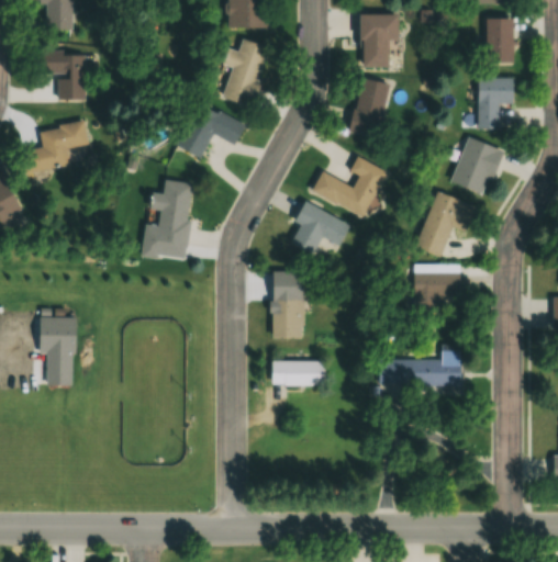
[(75,0),(40,0),(41,4),(44,4),(44,30),(75,30),(75,0)]
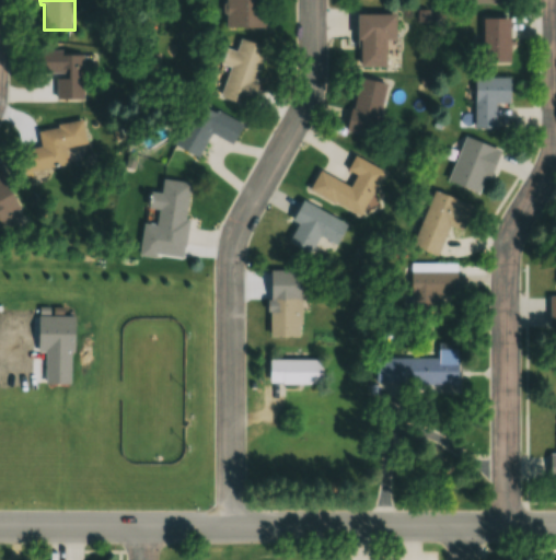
[(228,0),(229,26),(268,26),(267,0),(228,0)]
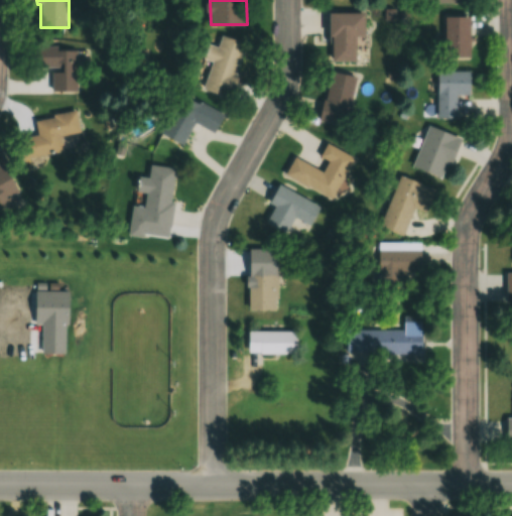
[(331,13),(331,60),(357,60),(357,36),(366,36),(366,13),(331,13)]
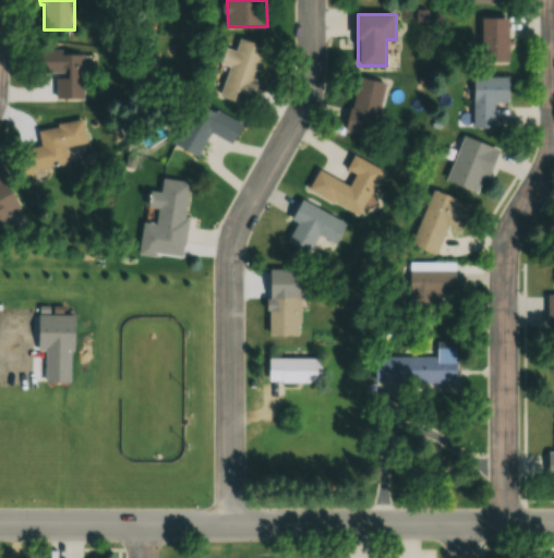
[(509,17),(483,17),(483,62),(509,62),(509,17)]
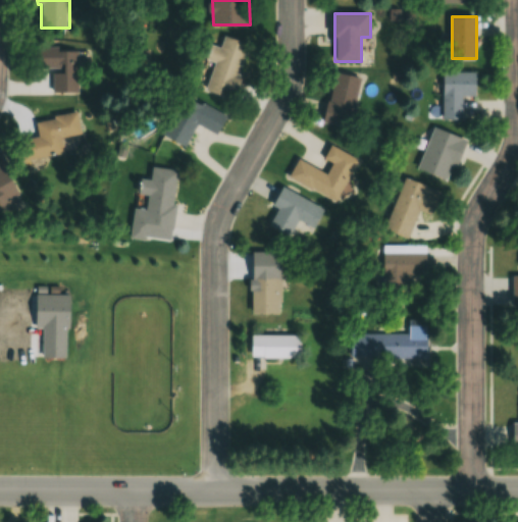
[(215,65),(207,91),(235,99),(252,44),(225,36),(222,47),(212,44),(206,62),(215,65)]
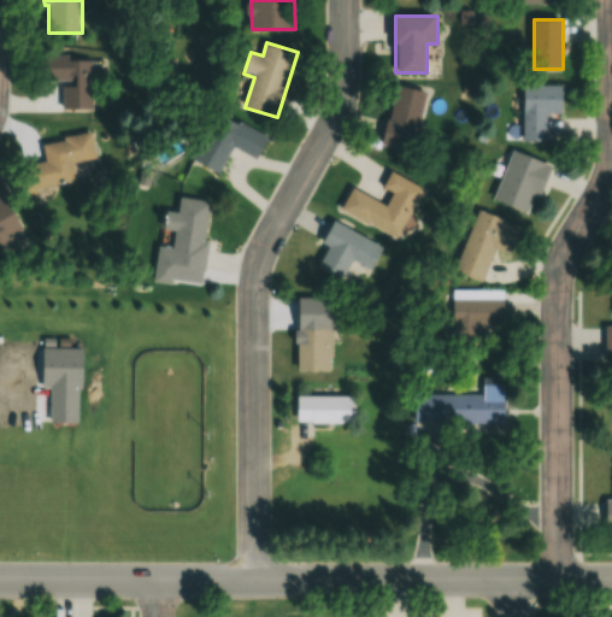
[(68,110),(96,110),(96,56),(47,56),(47,81),(68,81),(68,110)]
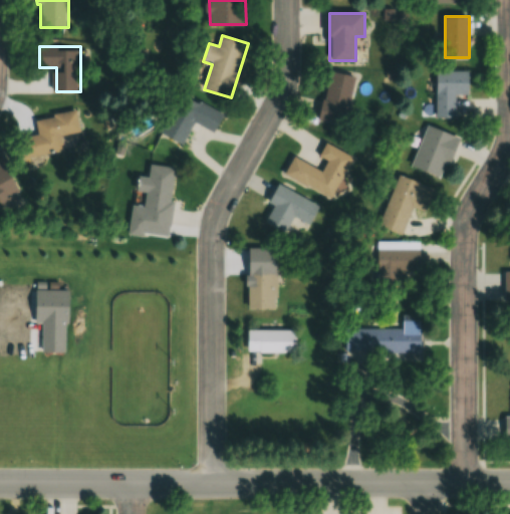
[(357,77),(331,71),(320,119),(346,125),(357,77)]
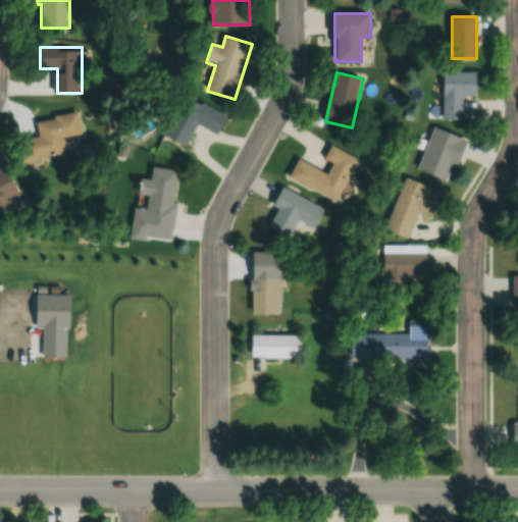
[(476,72),(444,72),(444,120),(465,120),(465,96),(476,96),(476,72)]
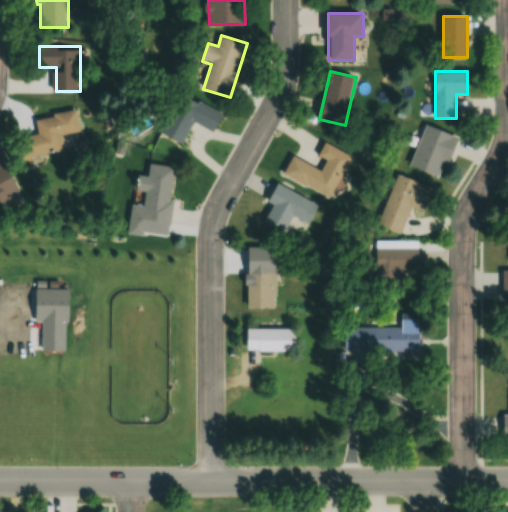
[(185,144),(195,122),(215,132),(224,111),(182,92),(163,134),(185,144)]
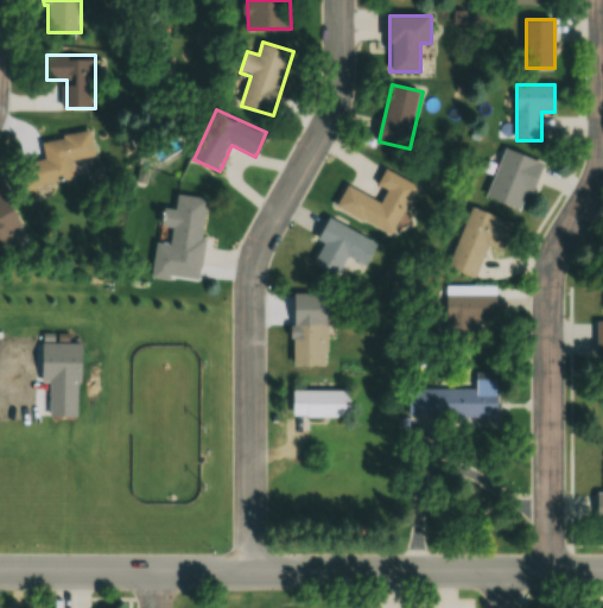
[(99,156),(94,131),(44,139),(48,159),(29,163),(33,187),(78,178),(76,159),(99,156)]
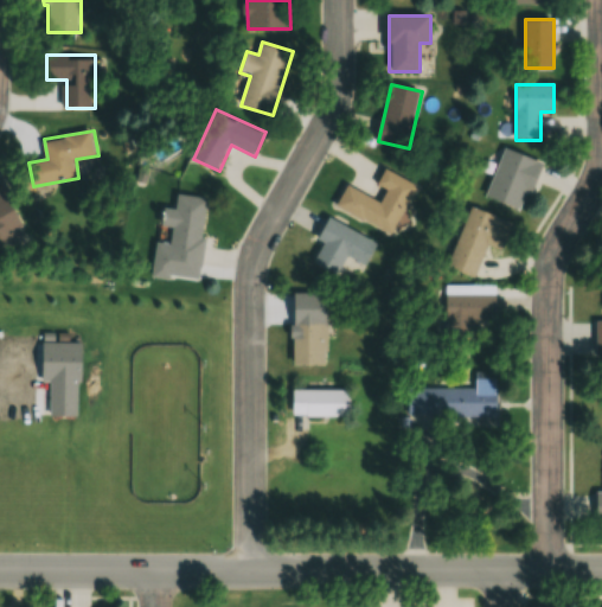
[(525,210),(543,163),(506,148),(488,197),(525,210)]
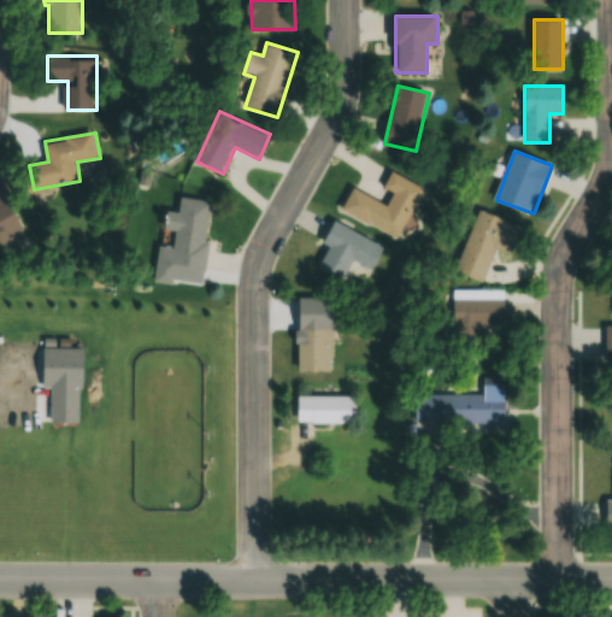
[(399,239),(424,188),(392,171),(384,187),(394,193),(388,205),(353,188),(342,210),(399,239)]
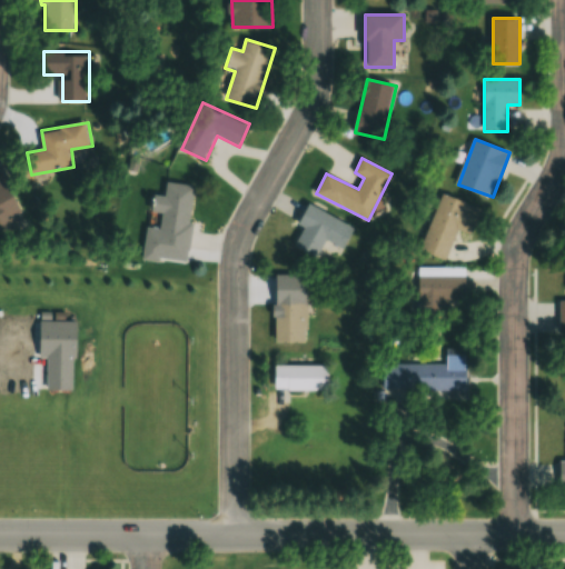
[(0,171),(0,226),(25,215),(3,170),(0,171)]
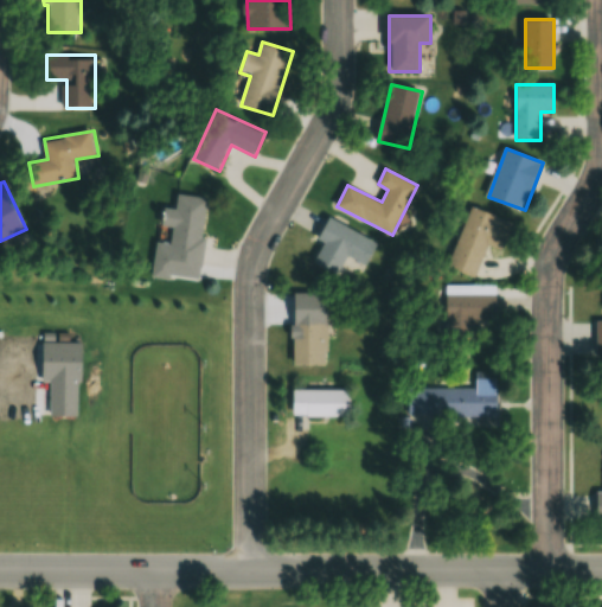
[(170,263),(203,267),(211,198),(179,195),(177,209),(167,208),(166,225),(174,227),(170,263)]
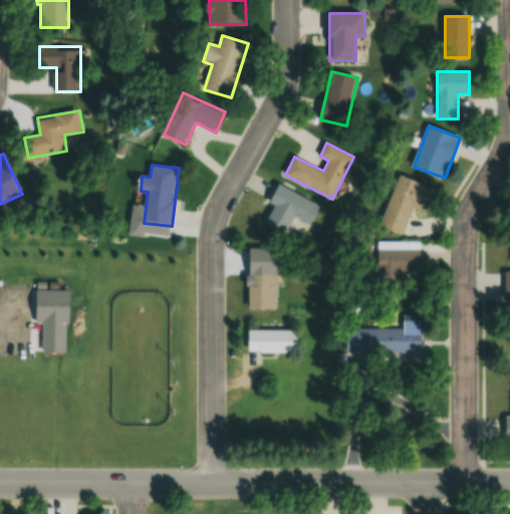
[(437,188),(400,175),(380,227),(405,235),(415,207),(428,212),(437,188)]
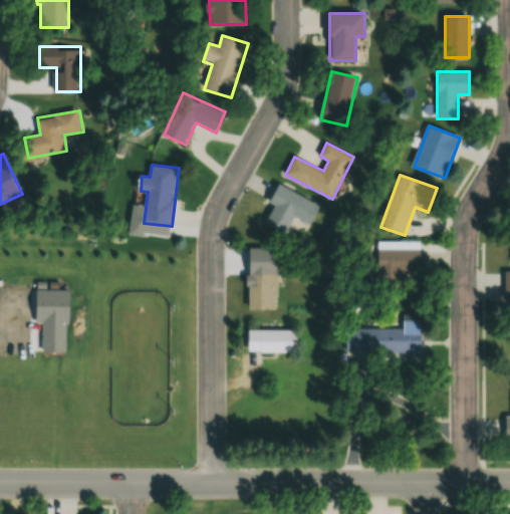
[(311,224),(320,205),(278,185),(270,203),(275,205),(266,223),(288,233),(296,217),(311,224)]
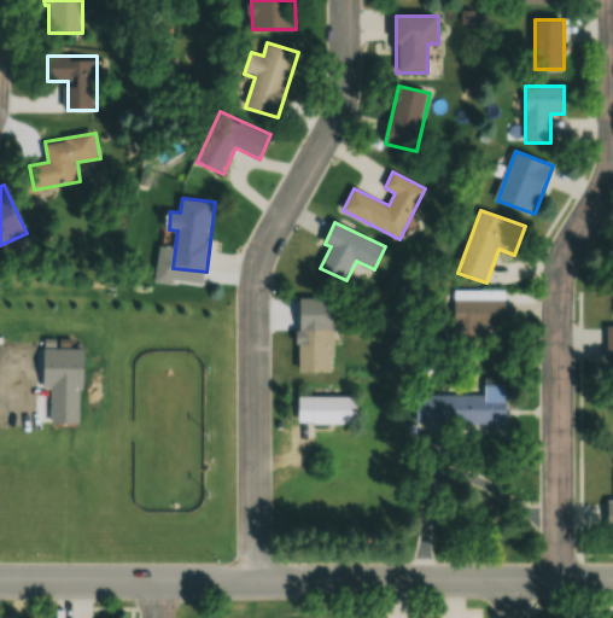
[(507,325),(507,291),(460,291),(460,338),(479,338),(479,326),(507,325)]
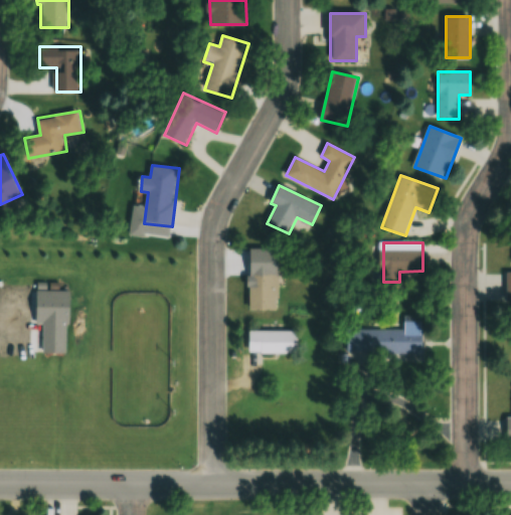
[(347,354),(422,355),(423,323),(406,323),(406,329),(348,328),(347,354)]
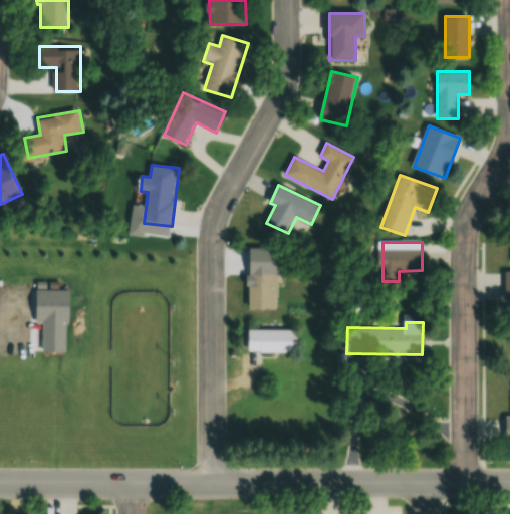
[(249,352),(297,352),(297,329),(249,329),(249,352)]
